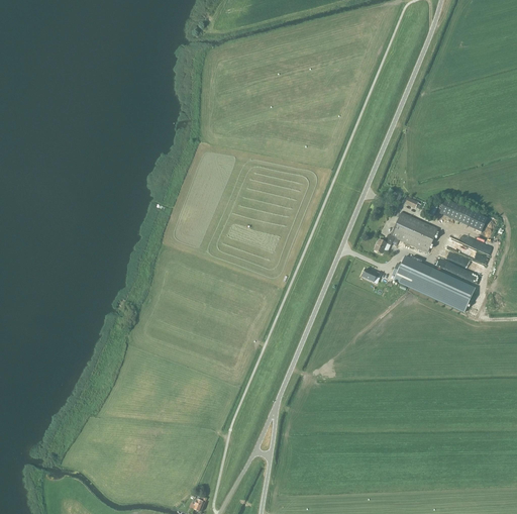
[(402,201),(415,206),(418,200),(405,194),(402,201)]
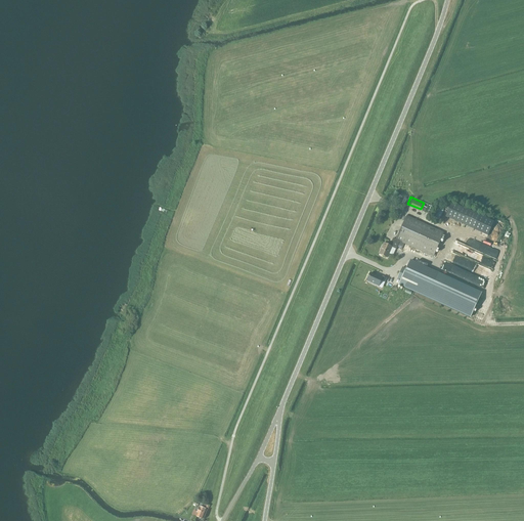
[(451,200),(445,214),(455,218),(462,205),(451,200)]
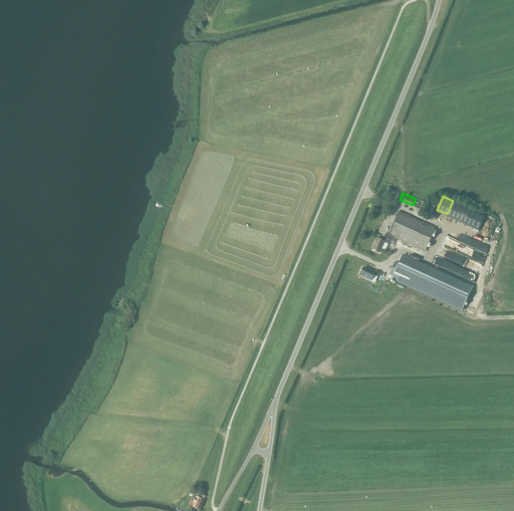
[(379,250),(384,240),(389,242),(392,234),(425,249),(436,225),(399,209),(389,232),(386,231),(383,236),(381,235),(380,238),(376,236),(372,247),(379,250)]
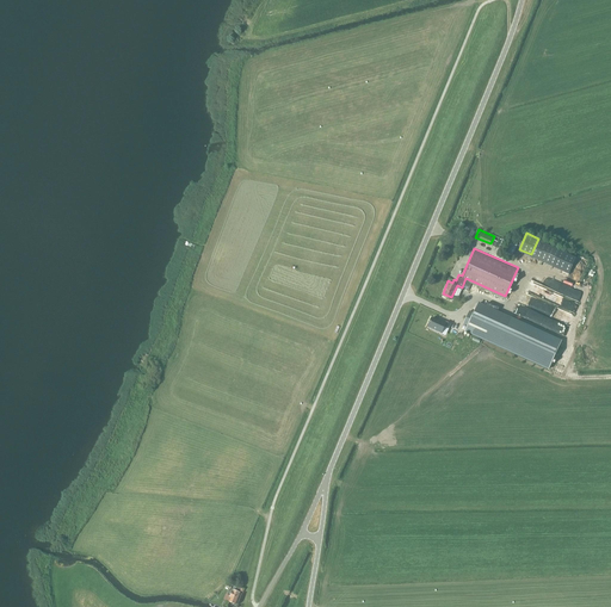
[(560,290),(562,284),(543,279),(543,280),(539,279),(539,278),(531,276),(529,284),(538,286),(539,285),(560,290)]
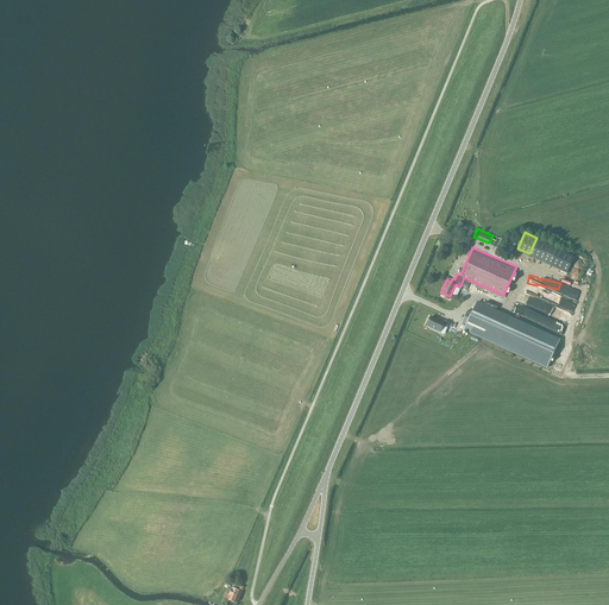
[(570,279),(567,284),(584,291),(586,285),(570,279)]
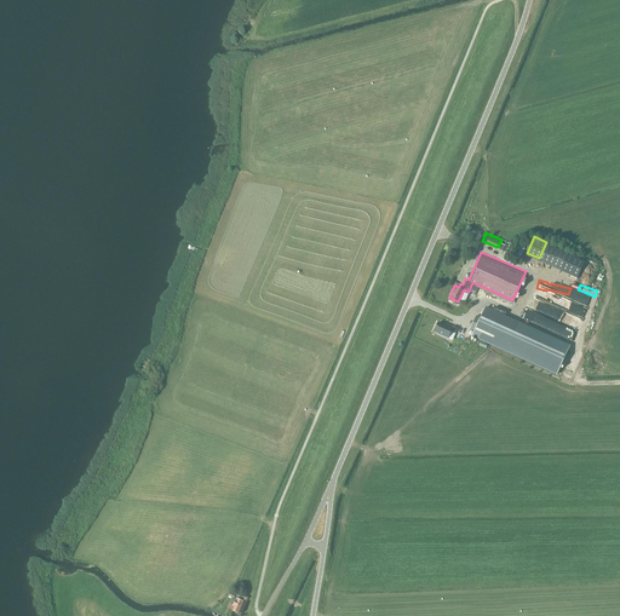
[(470,327),(475,329),(472,333),(556,372),(569,344),(486,305),(481,315),(476,314),(470,327)]
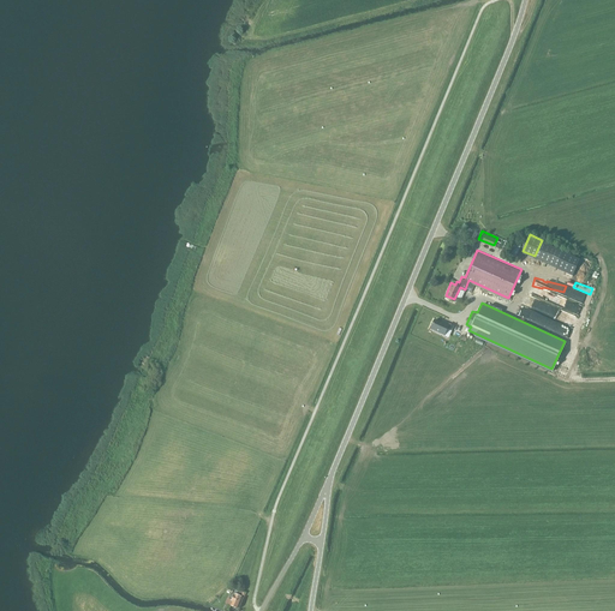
[(433,322),(430,327),(437,330),(445,333),(446,329),(447,327),(449,327),(452,328),(453,325),(454,323),(452,322),(449,321),(448,322),(448,323),(441,321),(435,317),(433,322)]
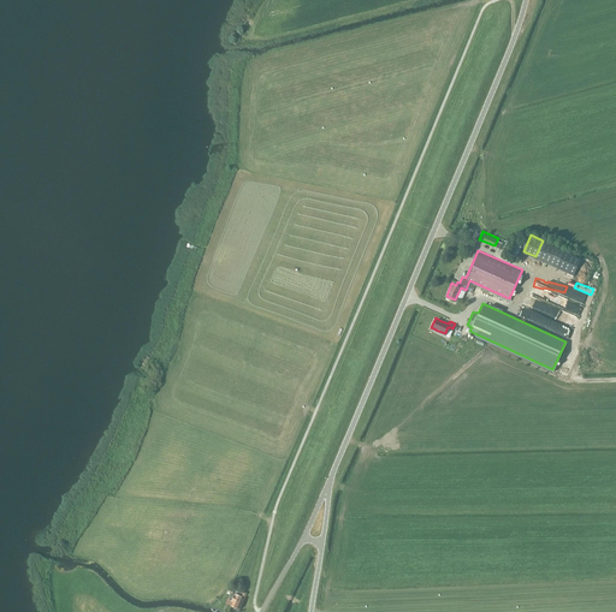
[(615,380),(579,382),(579,390),(615,388),(615,380)]
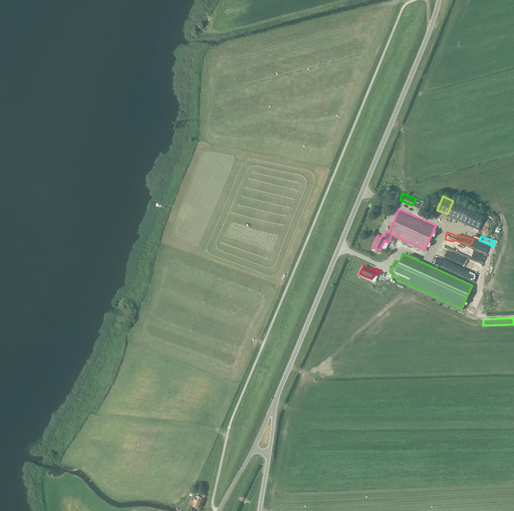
[(193,504),(198,506),(202,496),(197,494),(193,504)]
